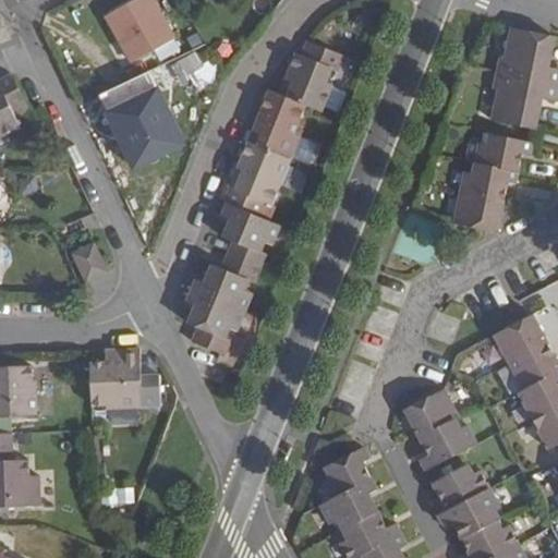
[(176,36),(152,0),(117,0),(102,10),(130,53),(152,40),(156,48),(176,36)]
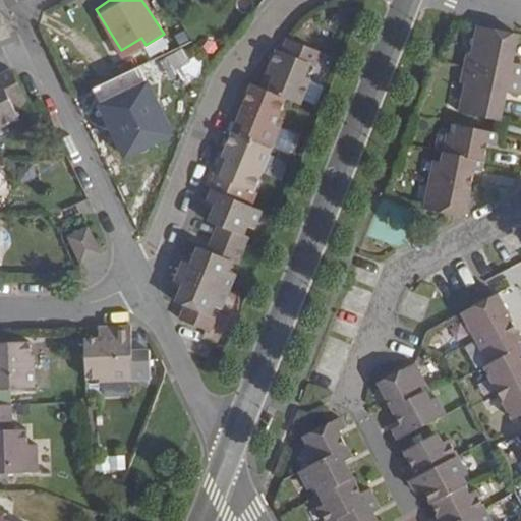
[(519,35),(478,26),(472,55),(468,53),(465,68),(520,78),(520,63),(513,62),(519,35)]
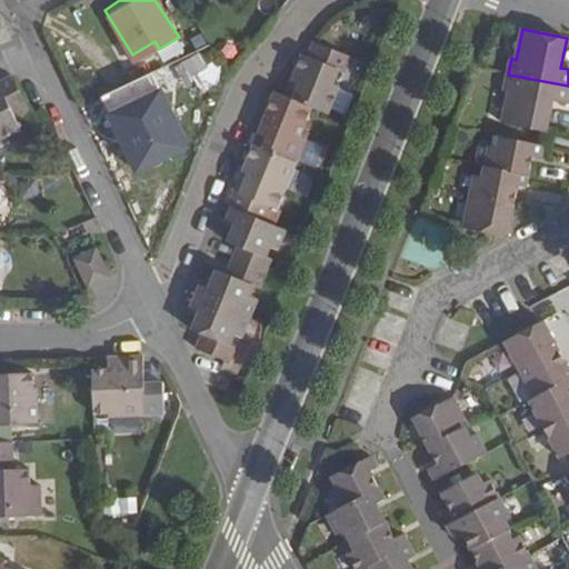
[(181,66),(185,63),(205,51),(198,40),(175,55),(181,66)]
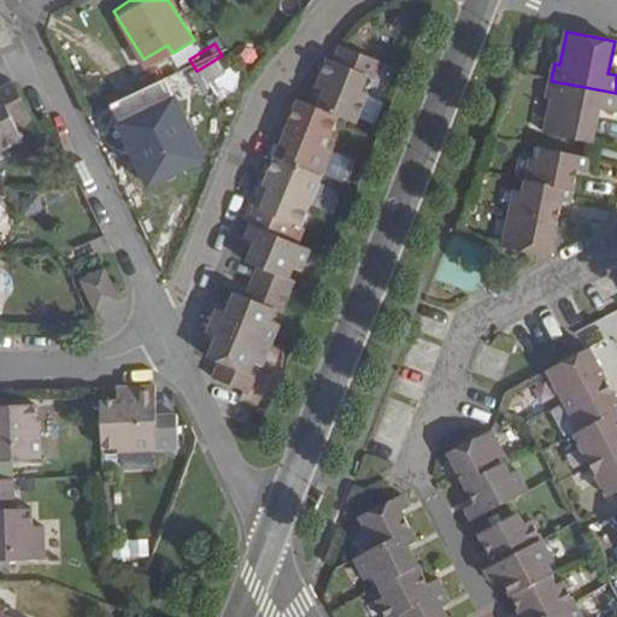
[(338,117),(356,124),(368,94),(360,92),(368,76),(376,80),(382,64),(342,47),(336,64),(327,60),(309,106),(338,117)]
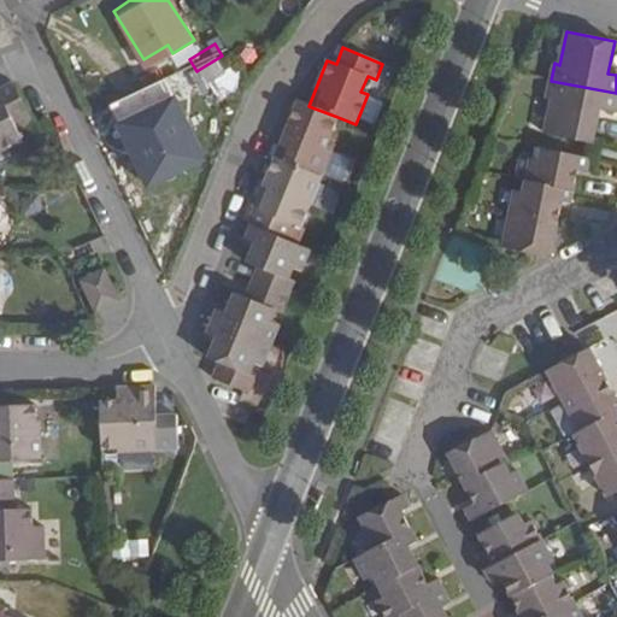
[(222,56),(200,69),(212,87),(236,72),(224,53),(222,56)]
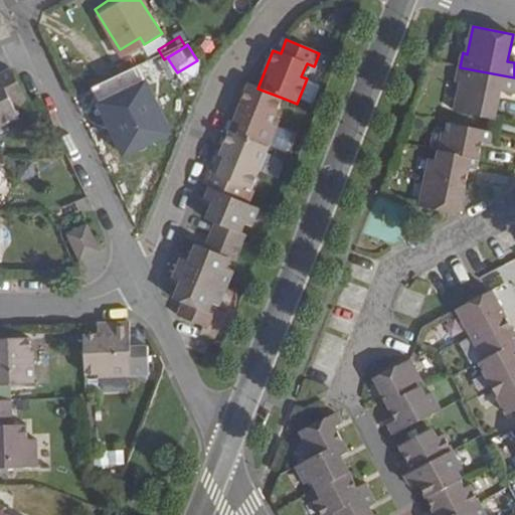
[(514,77),(460,67),(457,81),(462,83),(456,112),(495,120),(501,92),(514,94),(514,77)]
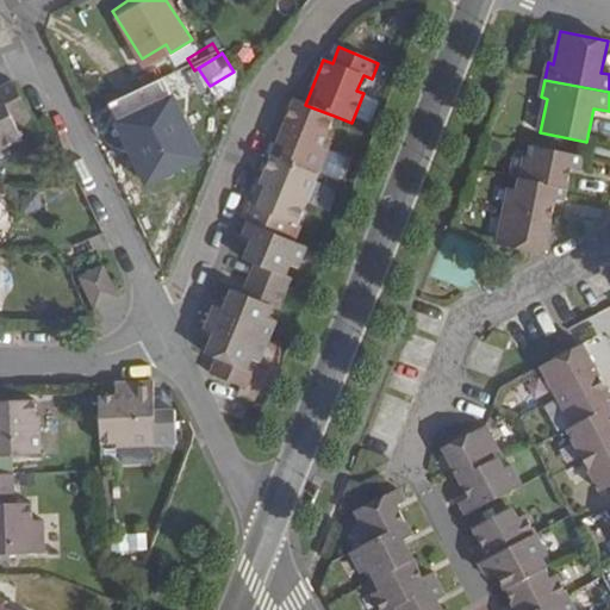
[(16,131),(31,124),(13,86),(0,91),(0,151),(20,142),(16,131)]
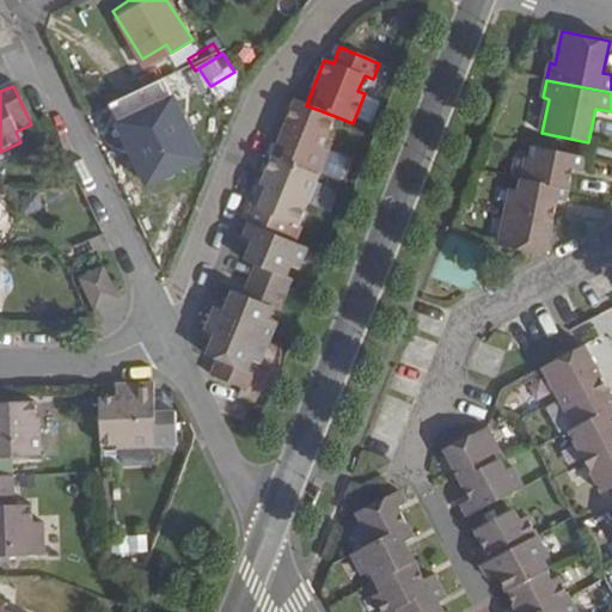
[(306,105),(295,101),(271,157),(318,176),(330,148),(323,146),(335,116),(306,105)]
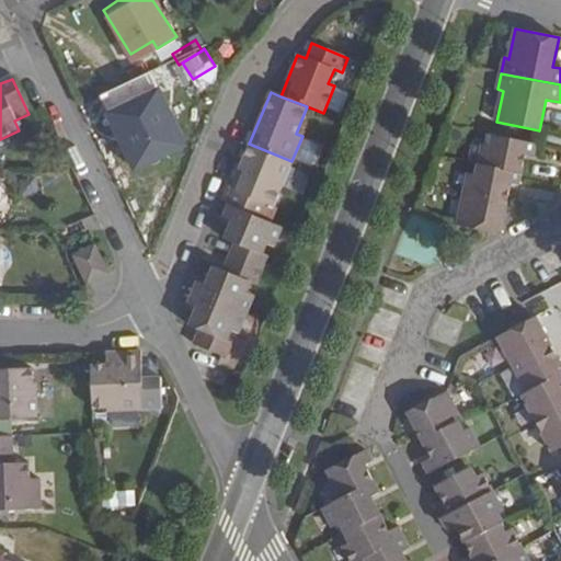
[(483,145),(479,165),(522,174),(526,155),(534,157),(536,144),(493,136),(491,147),(483,145)]
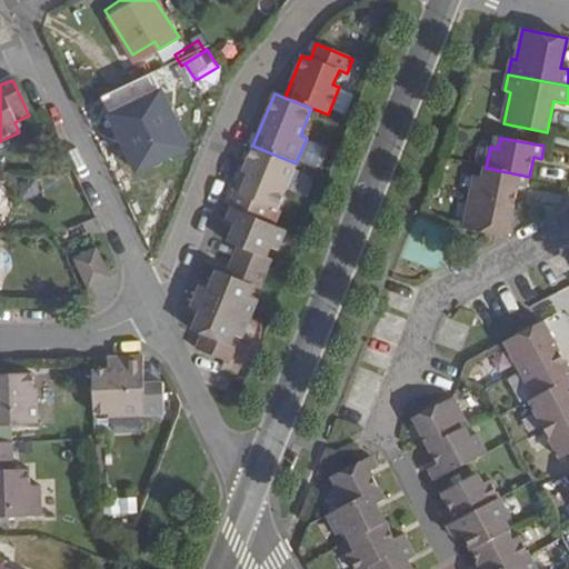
[(277,209),(296,163),(252,146),(227,208),(232,210),(265,222),(271,207),(277,209)]
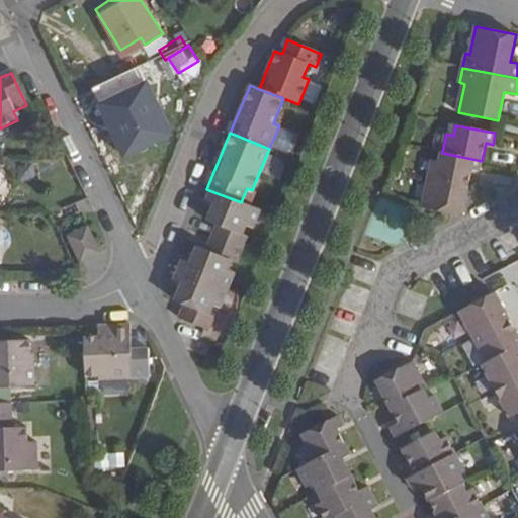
[(433,162),(429,179),(468,187),(471,170),(480,171),(482,161),(442,153),(440,163),(433,162)]
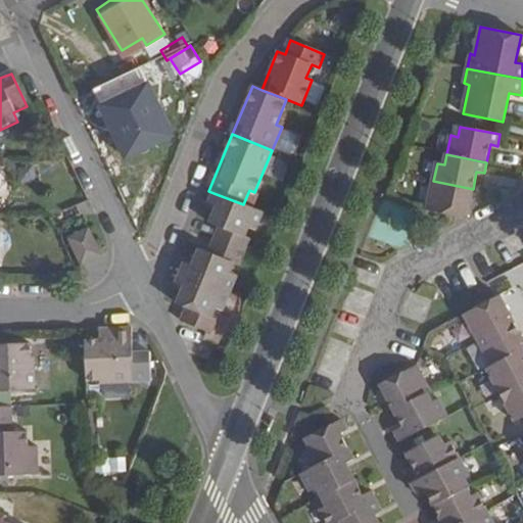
[(433,181),(427,210),(467,220),(470,201),(473,189),(433,181)]
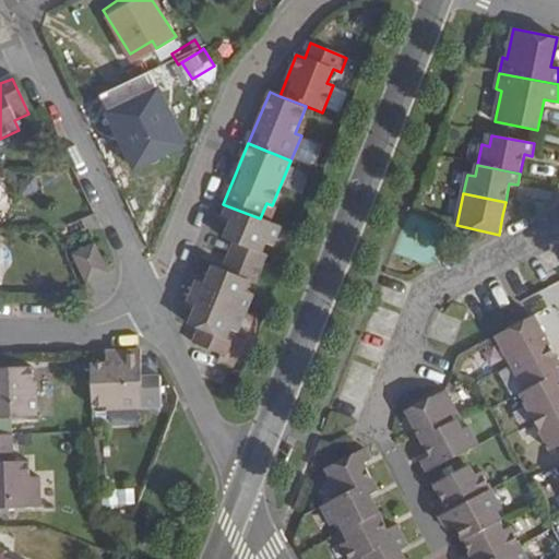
[(273,246),(281,227),(260,218),(228,206),(224,216),(232,218),(226,235),(236,238),(228,257),(261,269),(265,258),(261,254),(265,242),(273,246)]
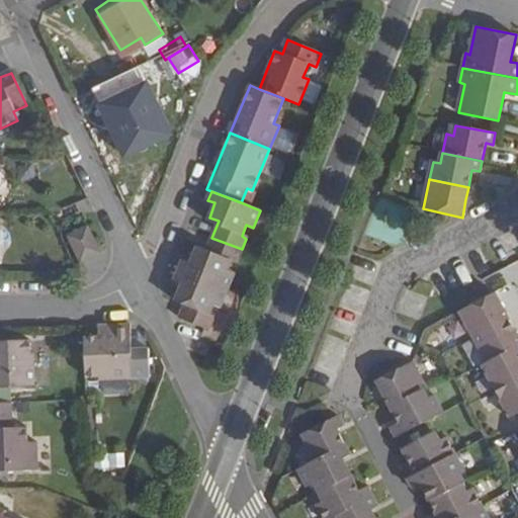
[(395,246),(411,209),(380,196),(364,234),(395,246)]
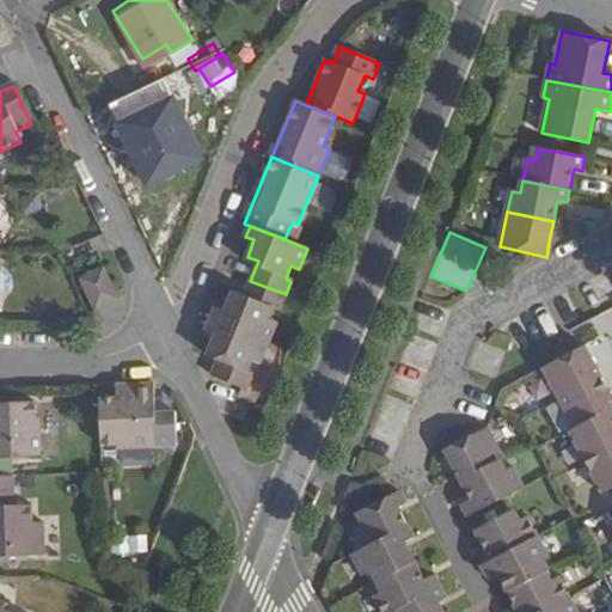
[(123,286),(108,256),(81,268),(98,299),(123,286)]
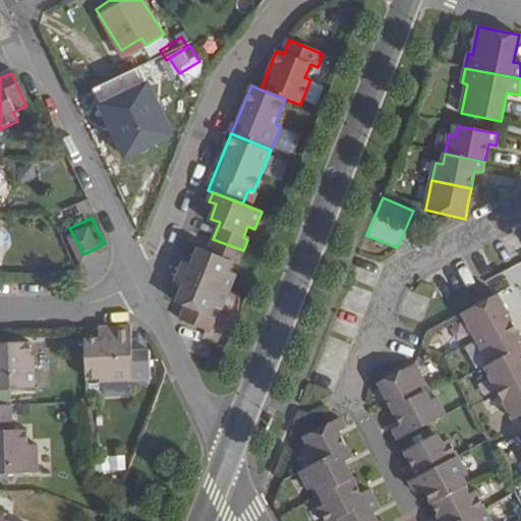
[(238,264),(243,250),(213,239),(209,250),(198,247),(192,264),(184,262),(179,273),(230,292),(237,273),(230,270),(233,262),(238,264)]
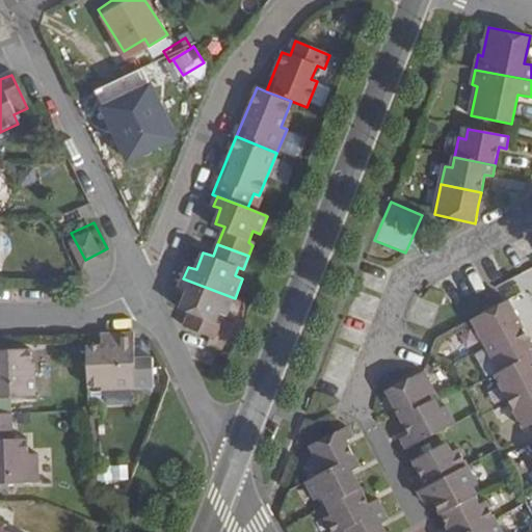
[(523,294),(531,290),(531,268),(515,275),(523,294)]
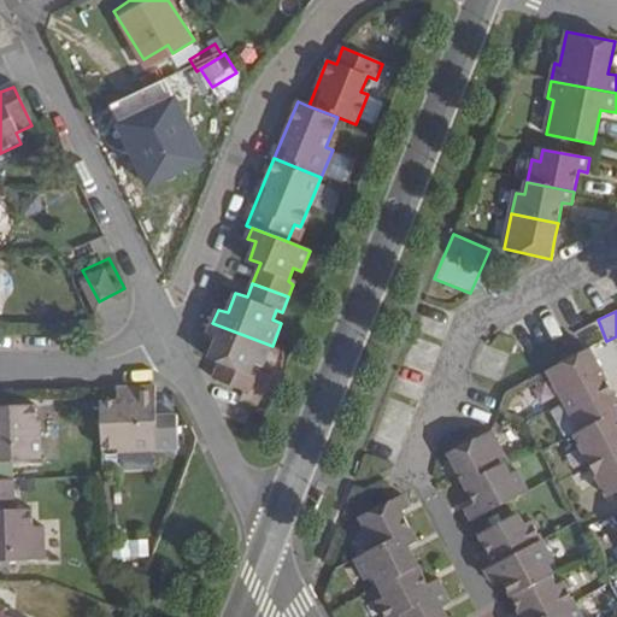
[(221,363),(215,378),(250,392),(256,376),(251,374),(256,362),(264,365),(272,346),(212,323),(209,333),(218,338),(209,358),(221,363)]
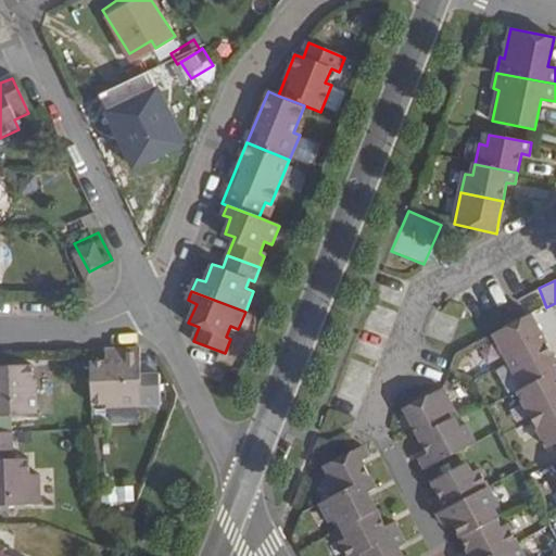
[(492,331),(506,359),(543,340),(529,313),(492,331)]
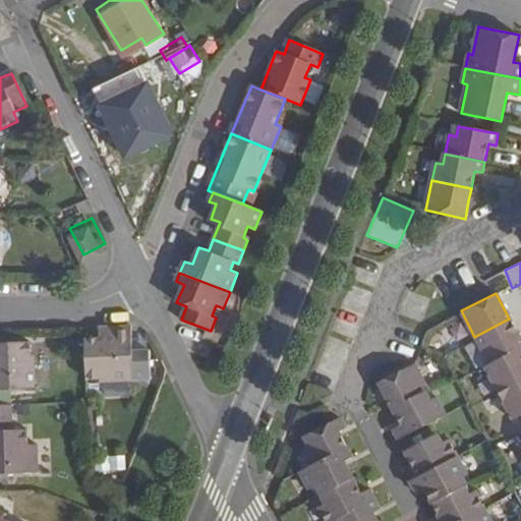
[(520,341),(509,319),(474,337),(488,363),(520,346),(520,341)]
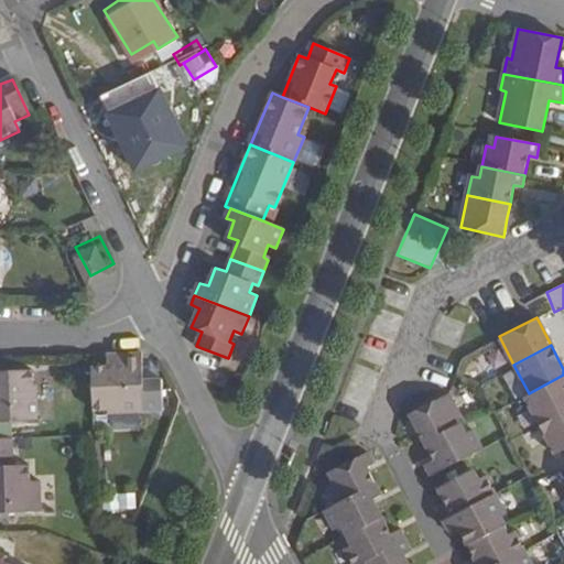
[(142,411),(141,351),(104,353),(104,366),(89,367),(91,411),(106,410),(106,413),(142,411)]
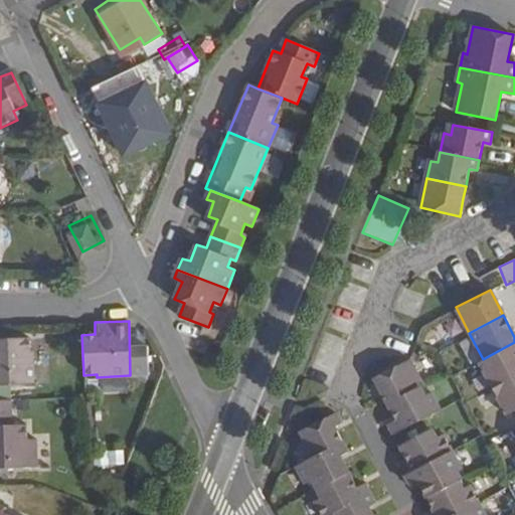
[(28,337),(0,338),(0,386),(33,384),(32,351),(28,351),(28,337)]
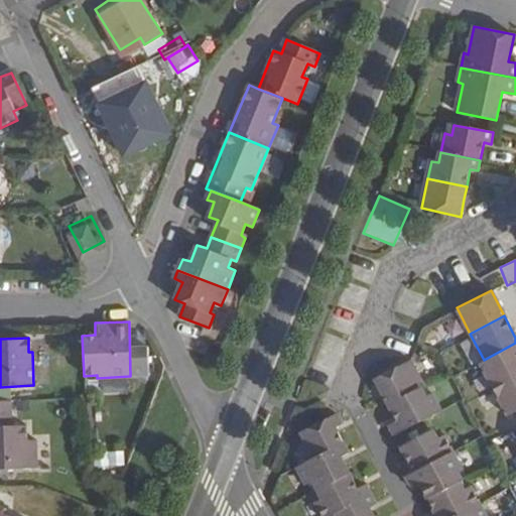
[(515,343),(484,360),(479,362),(493,387),(515,375),(515,343)]
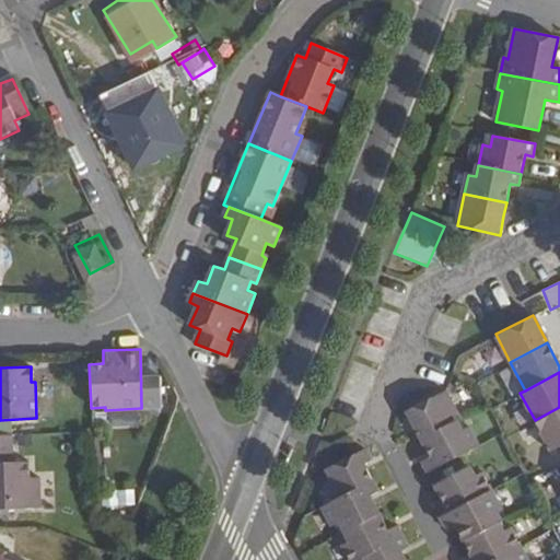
[(457,420),(442,393),(404,411),(419,441),(454,422),(457,420)]
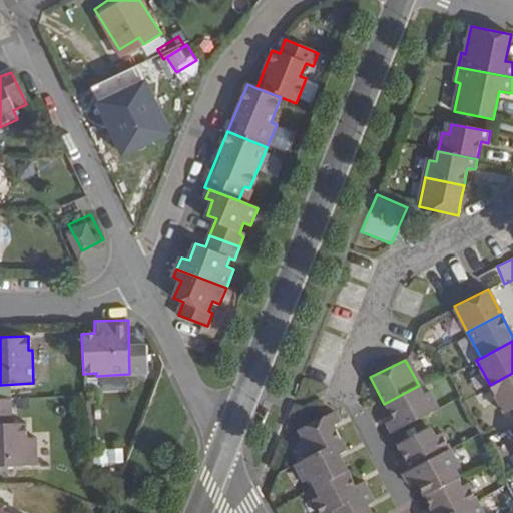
[(512,373),(490,385),(503,412),(512,407),(512,373)]
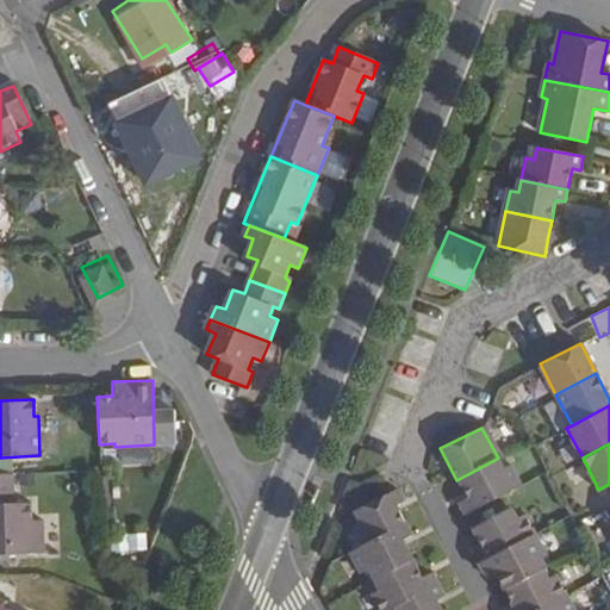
[(495,460),(456,480),(466,498),(458,503),(464,516),(518,487),(506,466),(499,470),(495,460)]
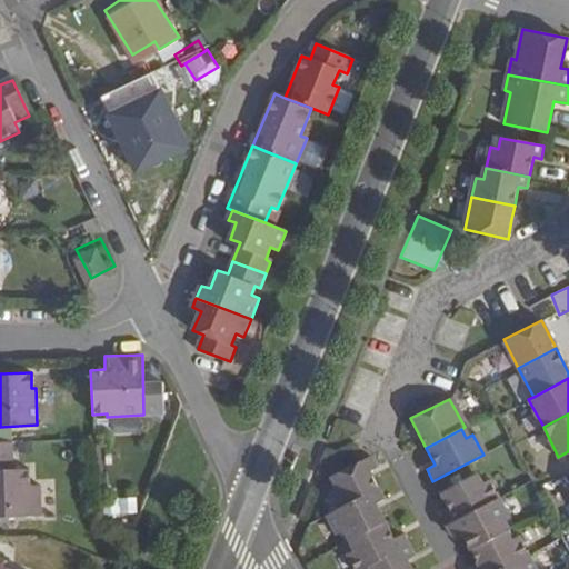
[(13,468),(12,442),(0,442),(0,522),(10,522),(9,518),(41,517),(40,485),(30,486),(30,468),(13,468)]
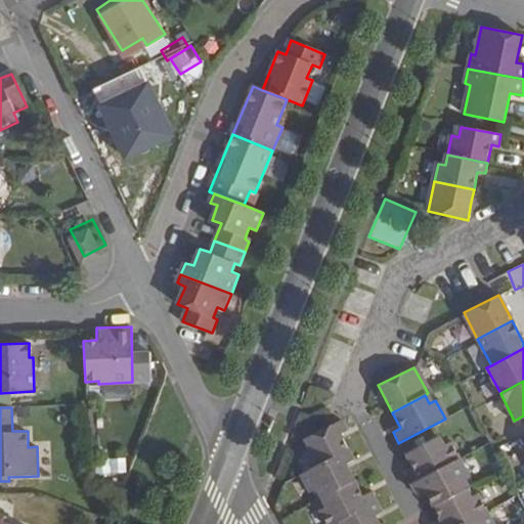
[(345,432),(340,422),(302,441),(307,450),(301,454),(310,471),(347,452),(339,435),(345,432)]
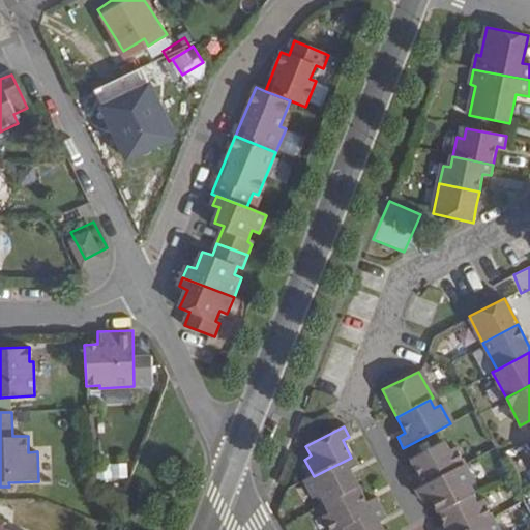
[(410,480),(414,489),(463,465),(453,447),(447,451),(442,441),(408,459),(417,476),(410,480)]
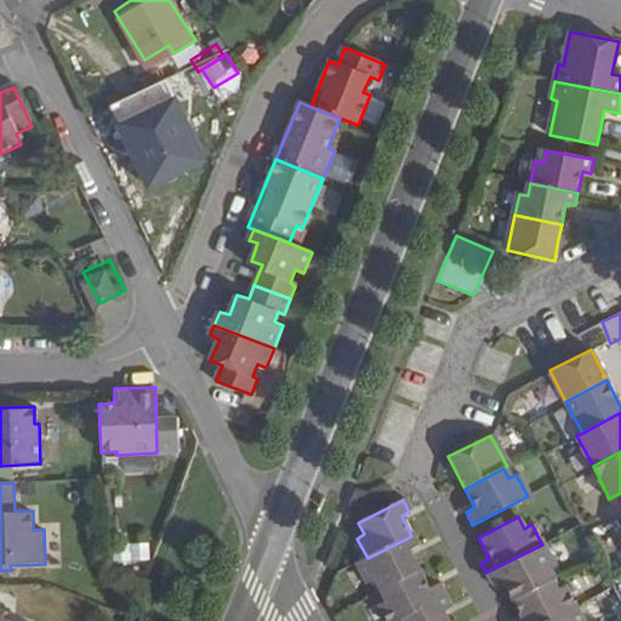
[(411,536),(368,558),(354,564),(365,586),(372,581),(379,592),(419,570),(408,552),(417,547),(411,536)]
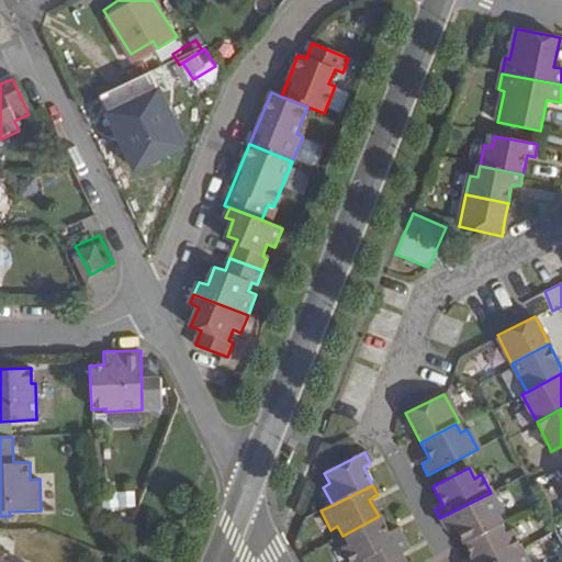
[(135,493),(102,494),(103,509),(135,508),(135,493)]
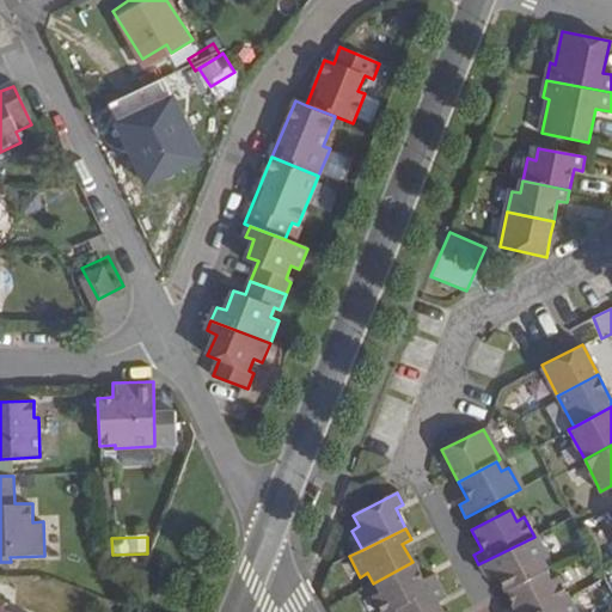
[(494,573),(505,592),(543,571),(545,570),(540,561),(545,558),(534,537),(478,564),(485,577),(494,573)]
